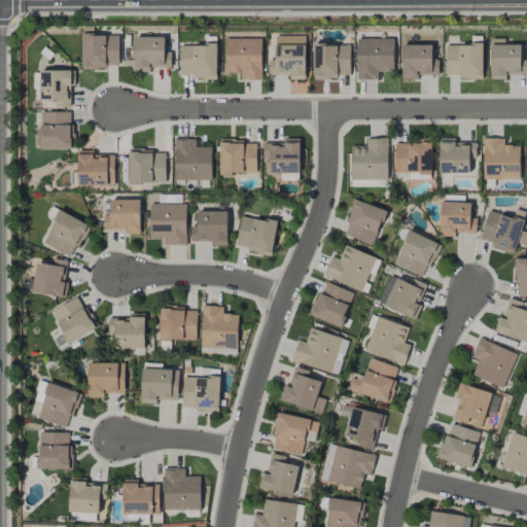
[(118,34),(82,34),(82,67),(119,66),(118,34)]
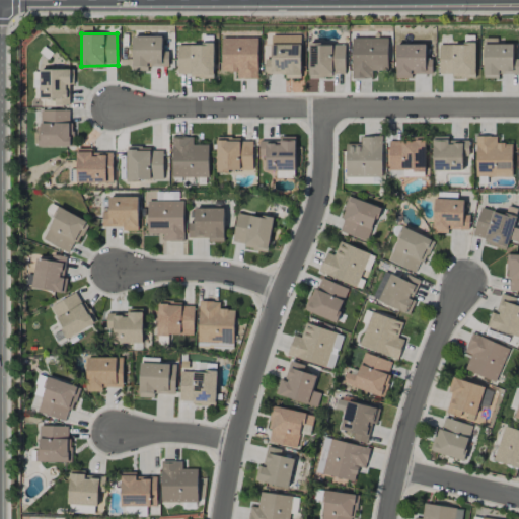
[(161,36),(132,36),(133,71),(148,70),(147,67),(168,66),(168,51),(162,51),(161,36)]
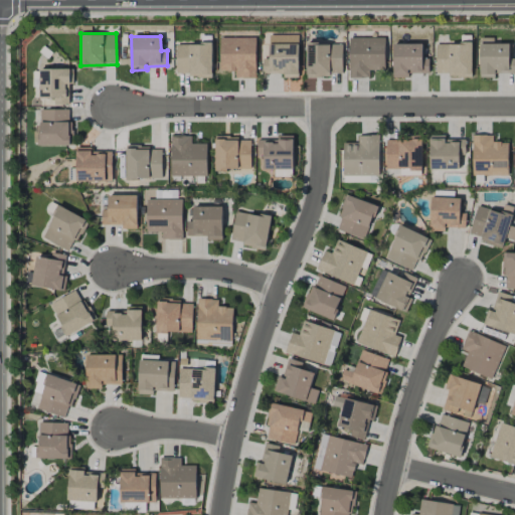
[(219,37),(219,71),(235,71),(235,78),(255,78),(255,38),(219,37)]
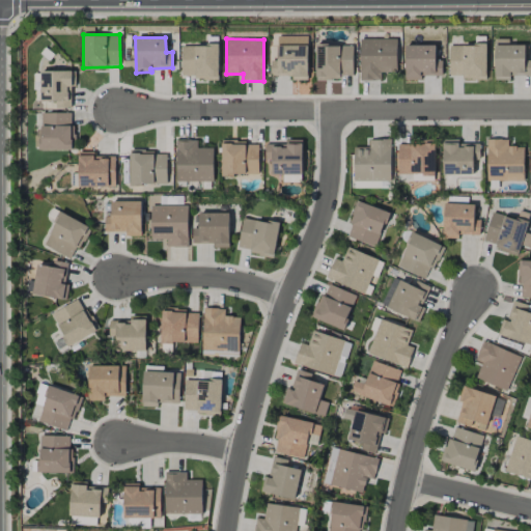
[(396,38),(360,38),(360,80),(381,80),(381,73),(396,73),(396,38)]
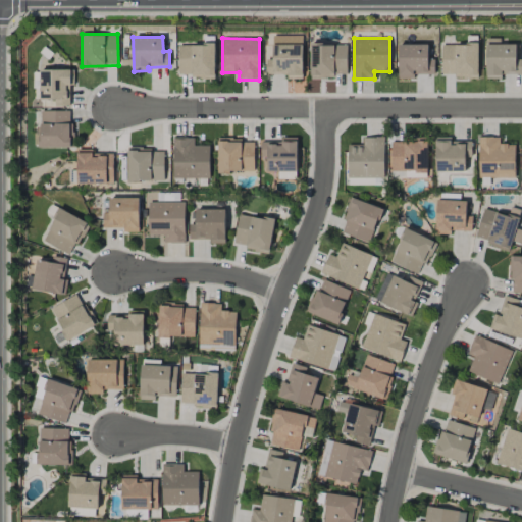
[(214,44),(177,45),(178,76),(215,75),(214,44)]
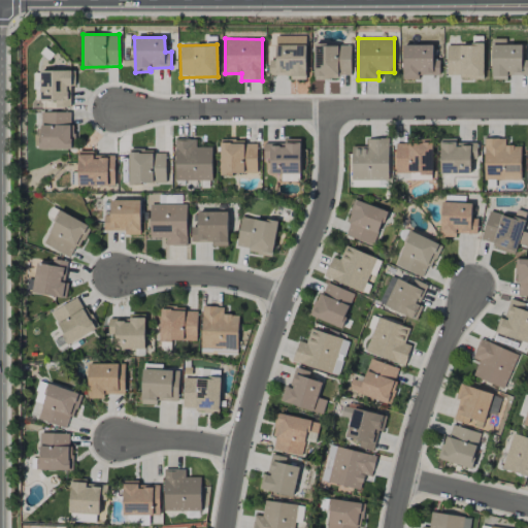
[(268,61),(269,76),(291,75),(291,80),(305,79),(305,44),(275,45),(276,60),(268,61)]
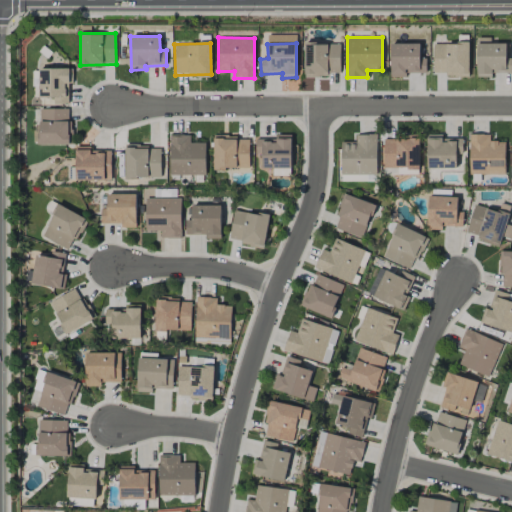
[(304,76),(340,75),(340,43),(304,43),(304,76)]
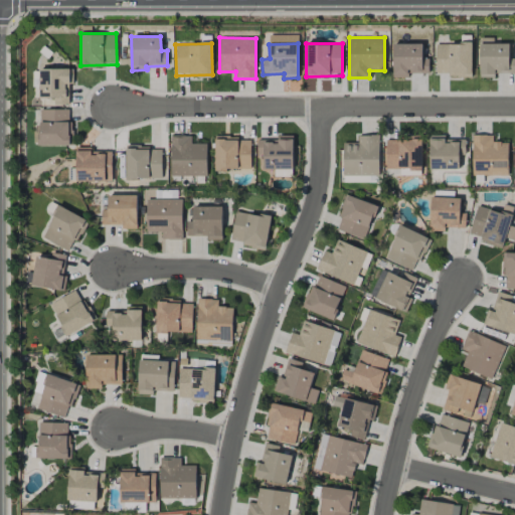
[(392,77),(408,77),(408,73),(428,73),(428,58),(421,58),(422,44),(393,43),(392,77)]
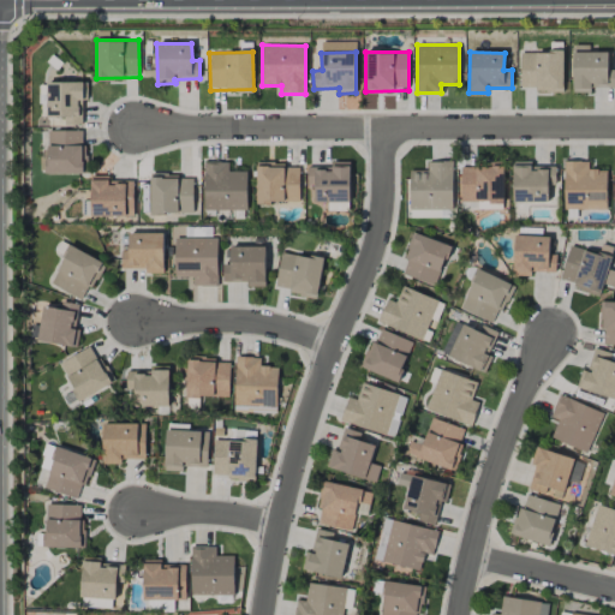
[(563,53),(520,52),(519,90),(562,90),(563,53)]
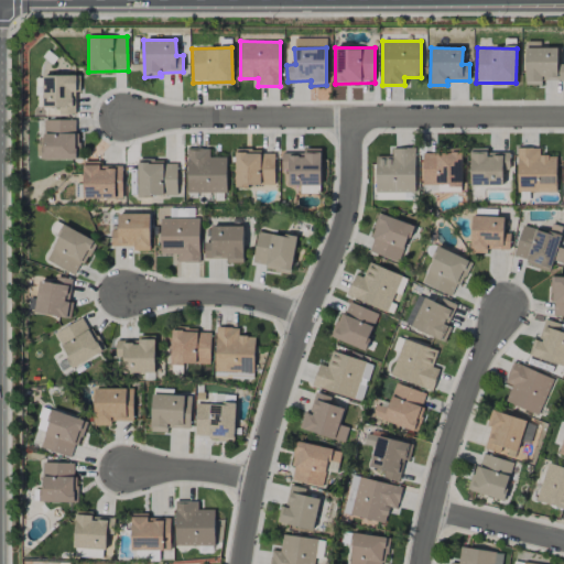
[(525,85),(542,85),(542,79),(563,78),(563,63),(557,64),(557,47),(524,49),(525,85)]
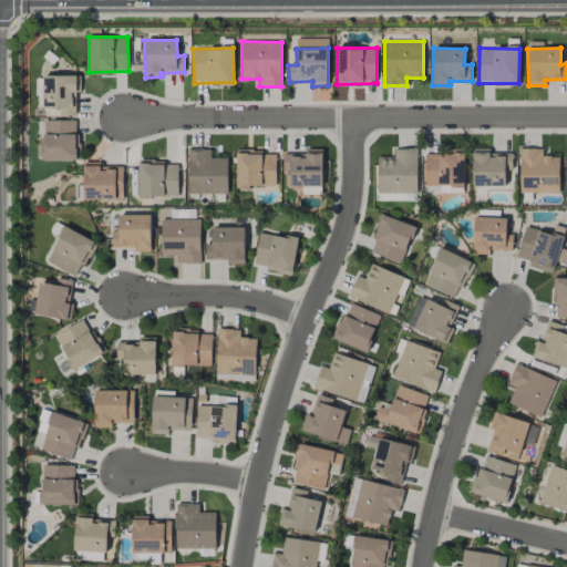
[(75,115),(75,76),(43,75),(43,109),(59,109),(59,115),(75,115)]
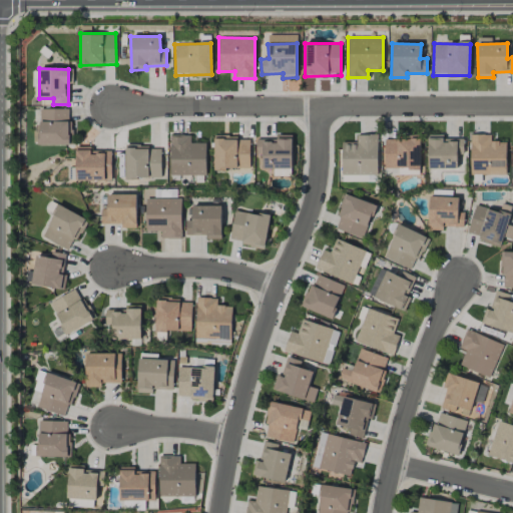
[(70,109),(39,108),(39,144),(70,145),(70,109)]
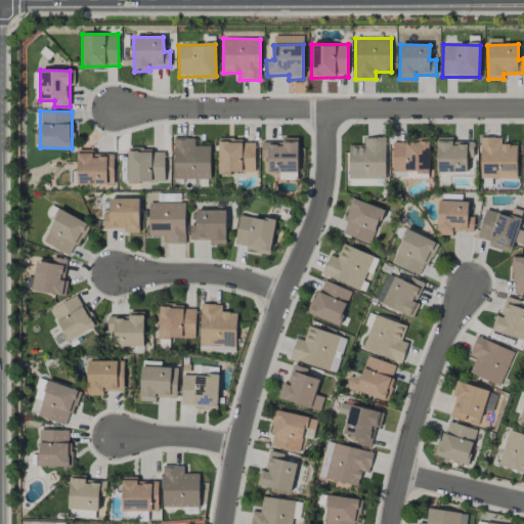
[(385,137),(364,137),(364,145),(349,145),(349,178),(386,177),(385,137)]
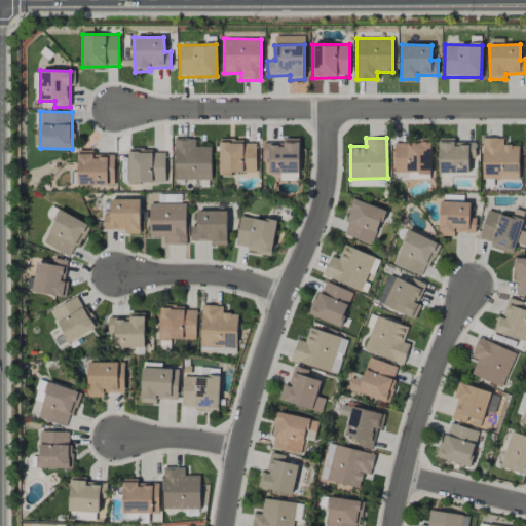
[(519,145),(503,145),(503,138),(482,138),(482,179),(519,179),(519,145)]
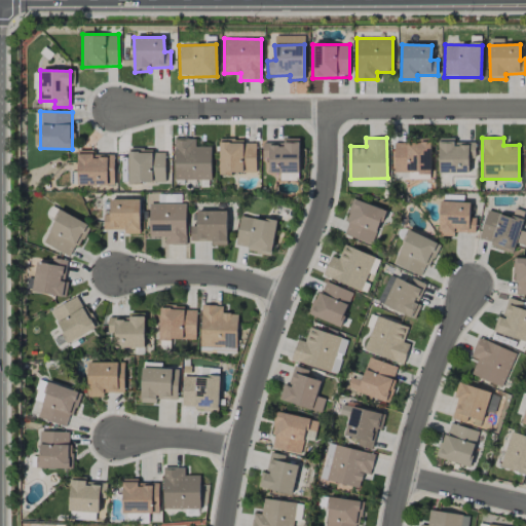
[(211,180),(212,147),(195,146),(195,139),(175,139),(175,180),(211,180)]
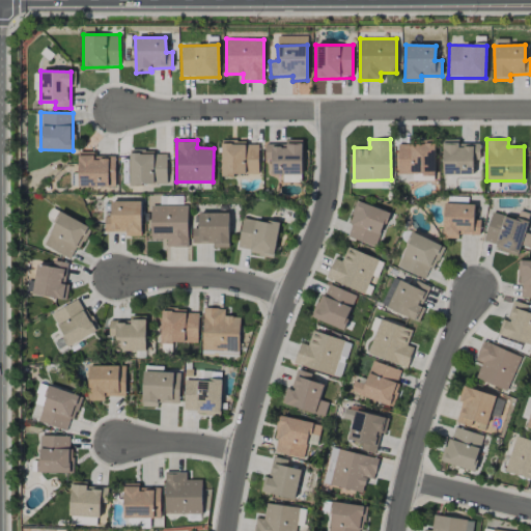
[(301,140),(286,140),(286,144),(266,144),(266,161),(272,161),(272,174),(282,174),(283,183),(302,182),(301,140)]
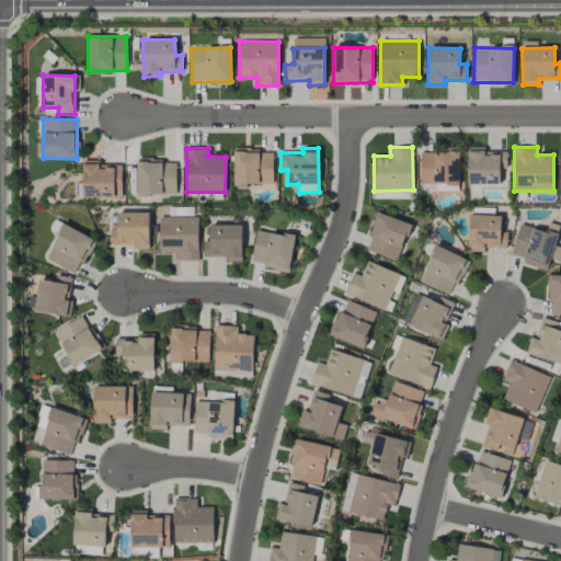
[(506,169),(506,152),(485,152),(485,148),(468,148),(468,184),(500,184),(500,169),(506,169)]
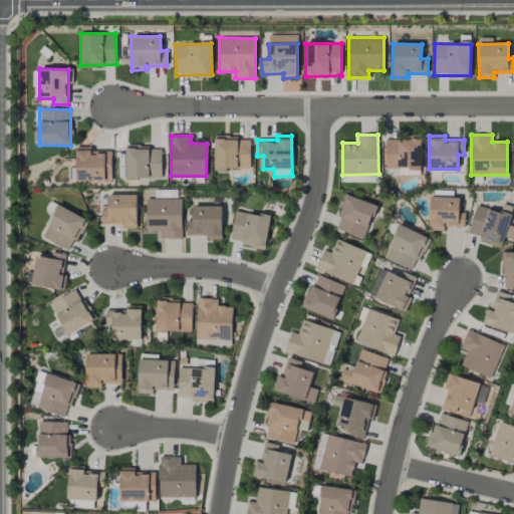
[(215,170),(250,170),(250,138),(215,138),(215,170)]
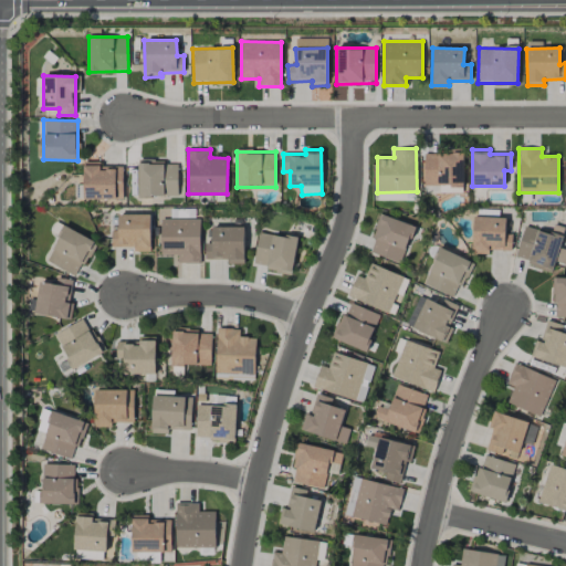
[(463,152),(423,152),(423,191),(463,191),(463,152)]
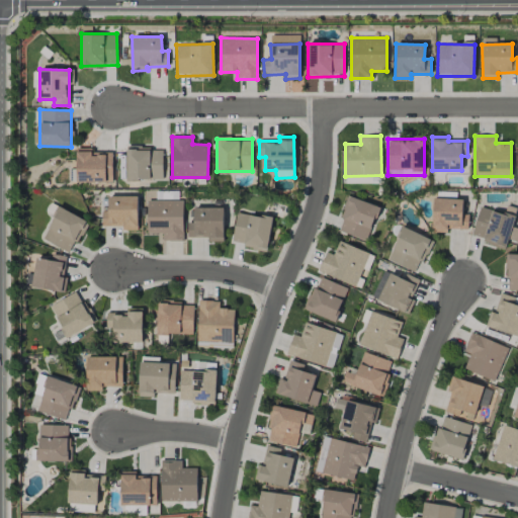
[(112,181),(112,152),(92,153),(92,148),(76,149),(77,182),(112,181)]
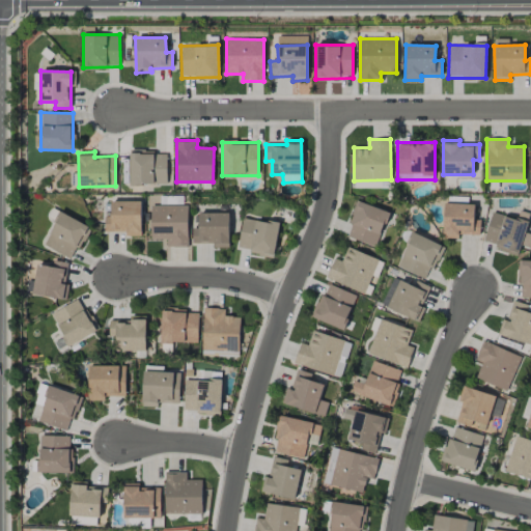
[(130,185),(167,185),(166,151),(130,151),(130,185)]
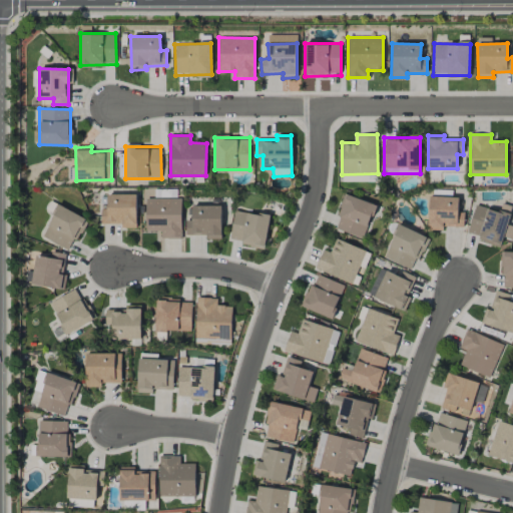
[(136,194),(106,194),(107,208),(101,208),(101,224),(120,223),(120,228),(136,227),(136,194)]
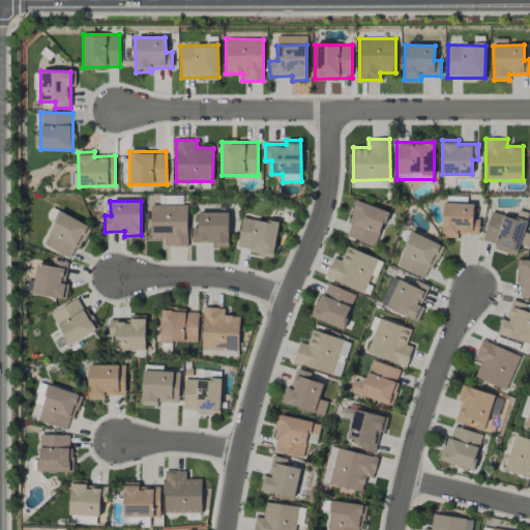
[(387,211),(357,201),(345,236),(375,247),(387,211)]
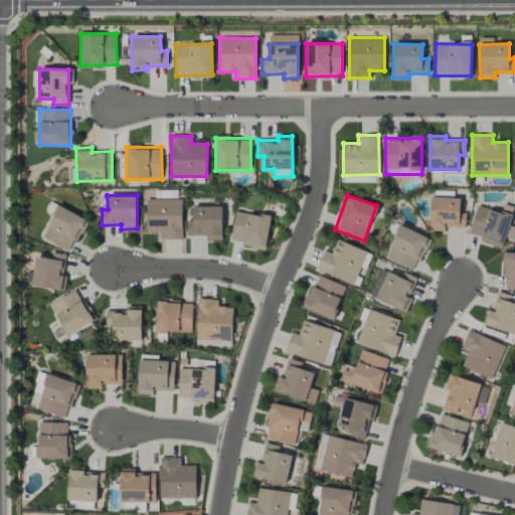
[(465,228),(466,212),(460,212),(461,198),(432,196),(430,231),(445,231),(445,227),(465,228)]
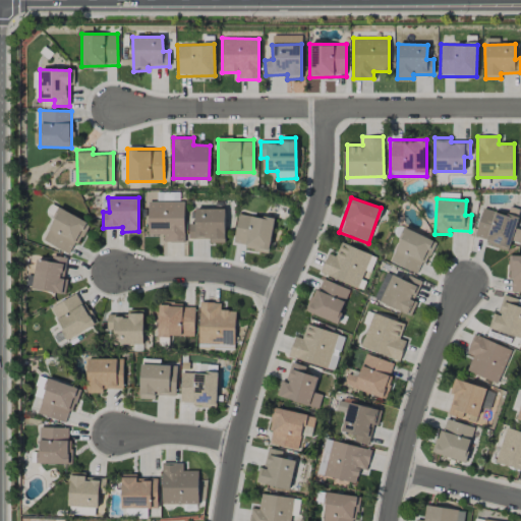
[(184,201),(148,200),(148,235),(163,235),(162,242),(184,242),(184,201)]
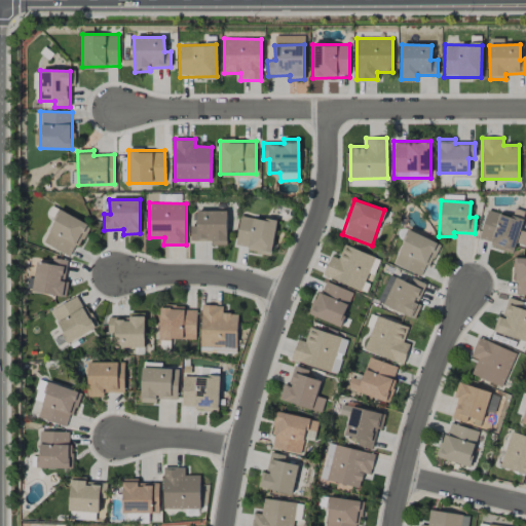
[(88,224),(60,210),(42,242),(71,257),(88,224)]
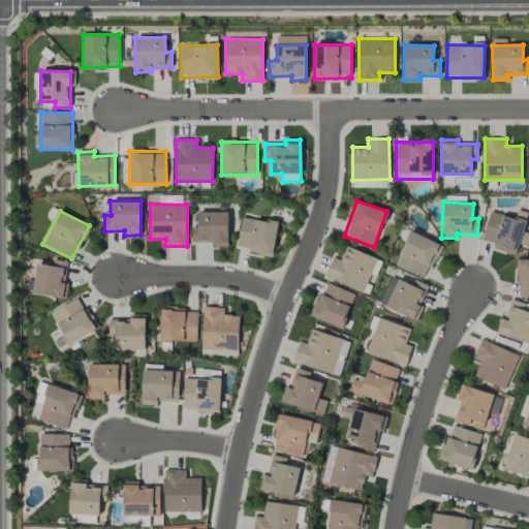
[(517,253),(519,244),(528,246),(528,245),(520,242),(526,221),(490,211),(480,243),(517,253)]
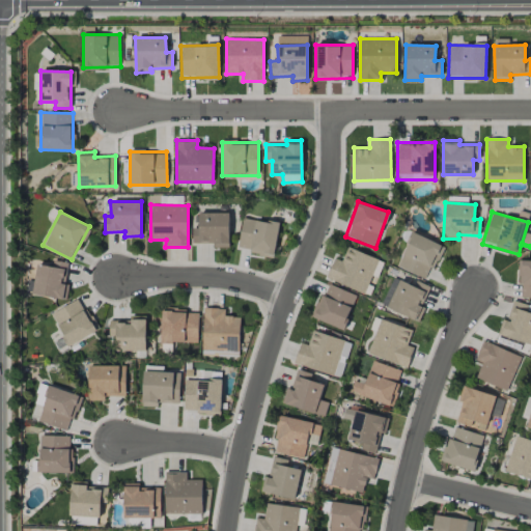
[(229,213),(194,213),(193,243),(214,244),(214,248),(229,248),(229,213)]
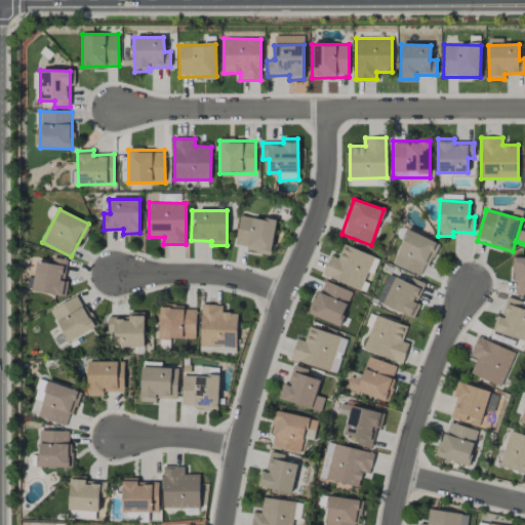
[(235,247),(271,252),(276,220),(239,215),(235,247)]
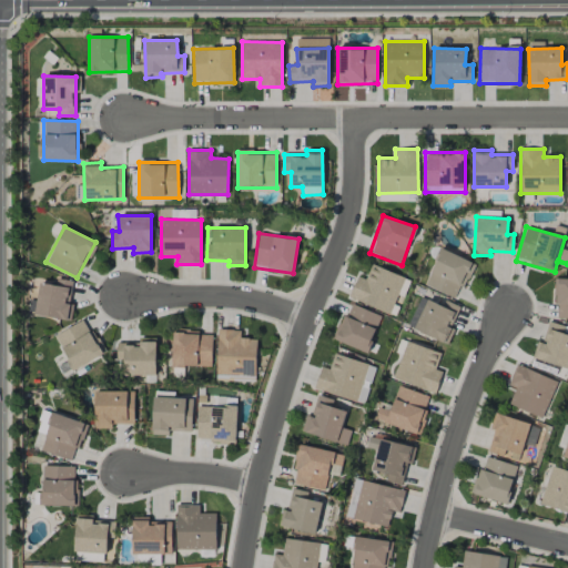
[(474,265),(443,247),(424,283),(455,301),(474,265)]
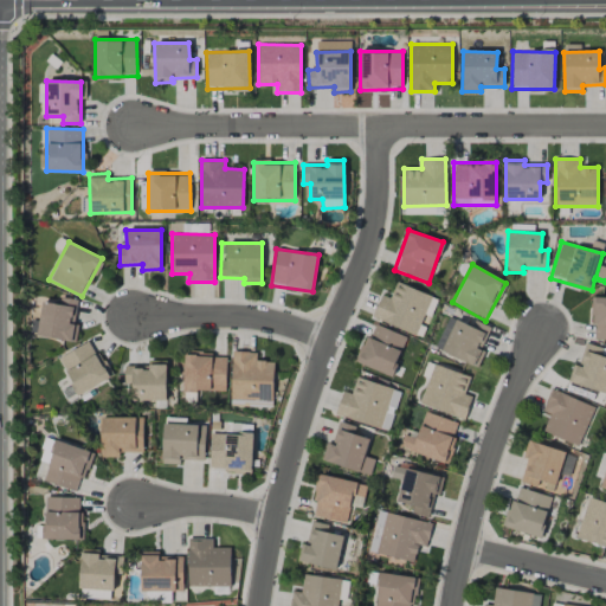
[(372,320),(417,334),(423,314),(431,317),(438,297),(395,283),(391,298),(380,295),(372,320)]
